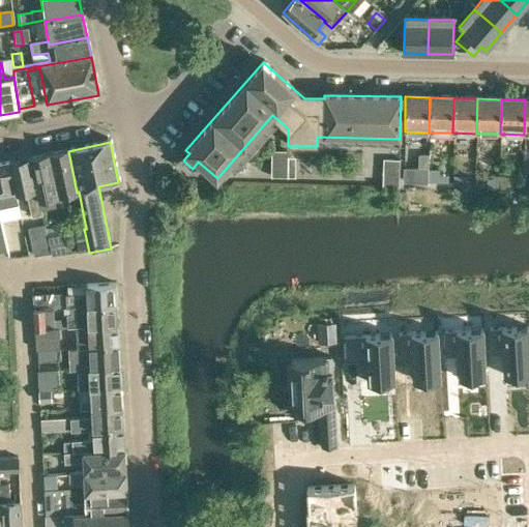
[(68,151),(49,155),(58,202),(61,202),(60,196),(77,193),(68,151)]
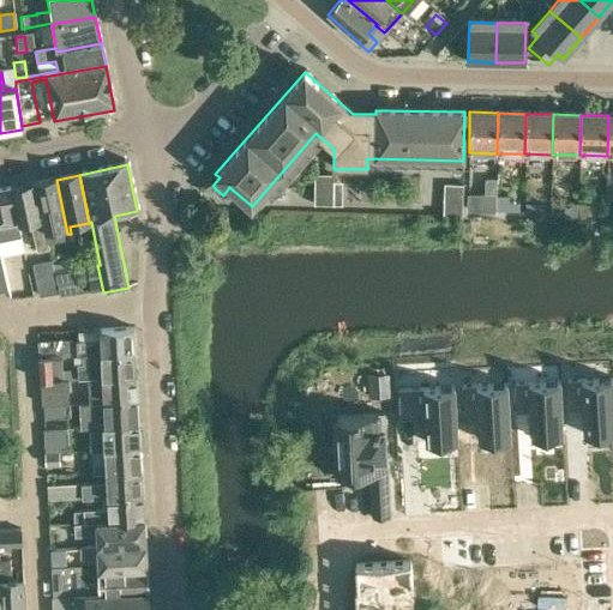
[(334,176),(314,176),(314,207),(334,207),(334,176)]
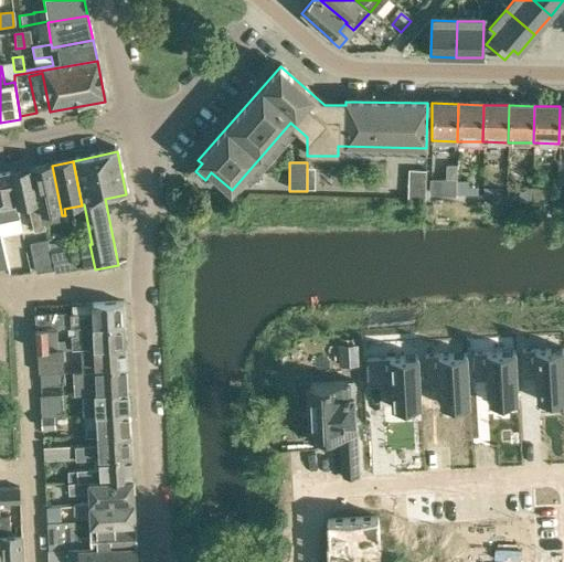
[(52,166),(30,170),(43,231),(43,226),(59,222),(57,216),(62,215),(52,166)]
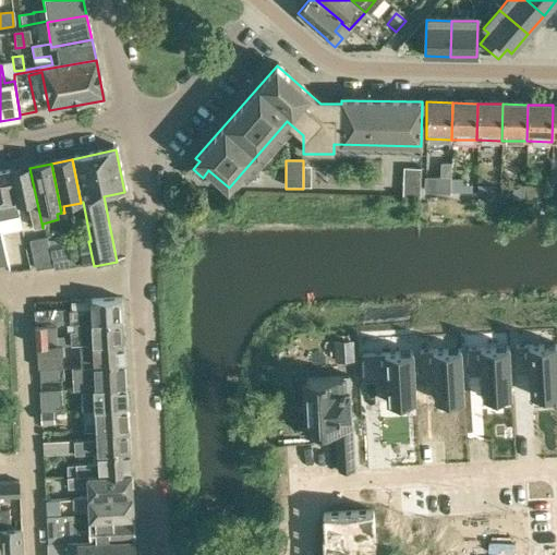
[(450,166),(440,166),(440,180),(450,180),(450,166)]
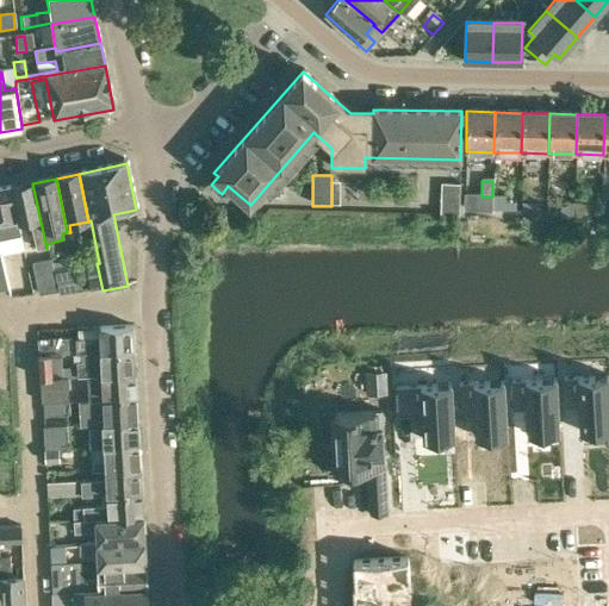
[(32,183),(10,188),(17,224),(30,222),(36,251),(47,249),(32,183)]
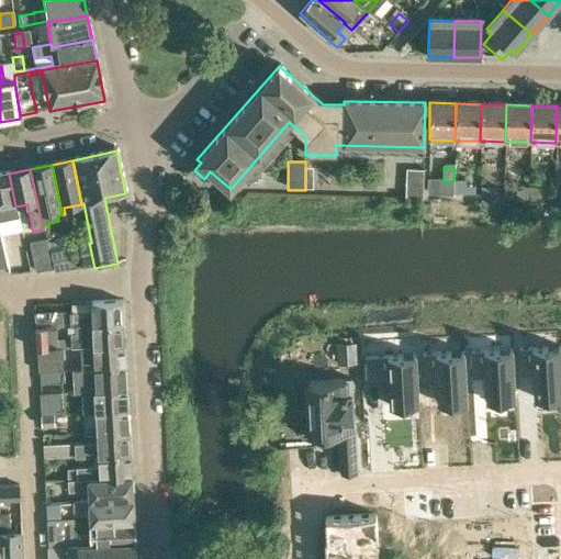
[(423,171),(406,170),(405,198),(422,199),(423,171)]
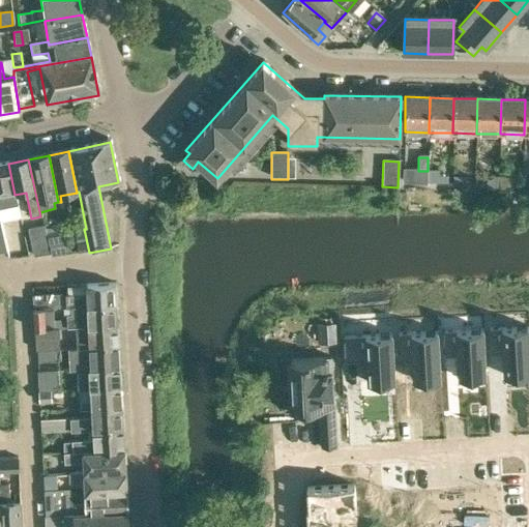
[(8,164),(0,165),(0,209),(17,207),(15,195),(8,164)]
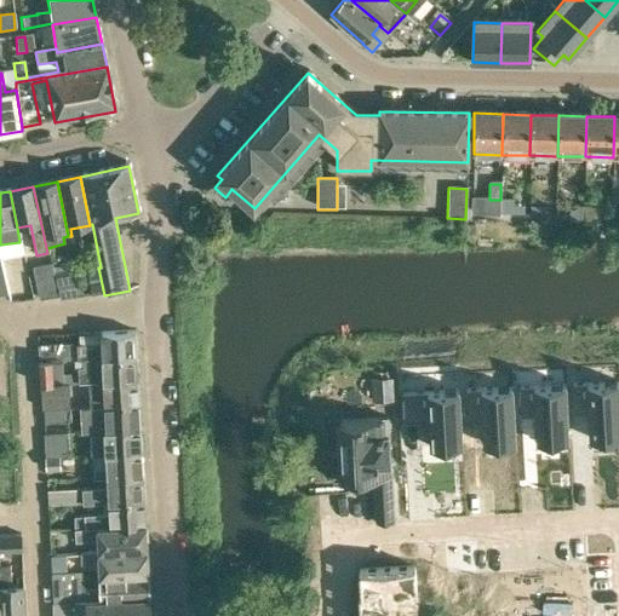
[(479,214),(500,216),(500,200),(489,200),(479,200),(479,214)]
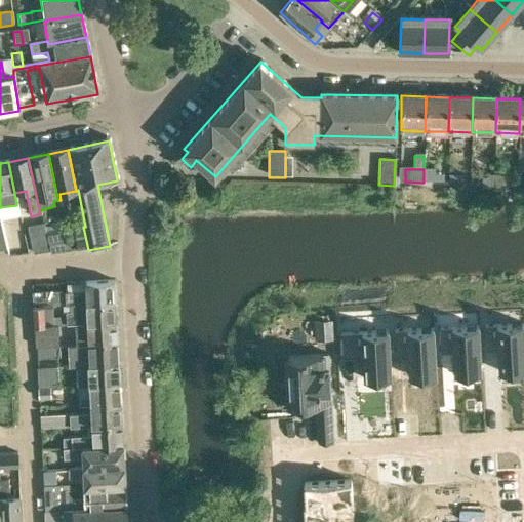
[(424,169),(424,183),(434,183),(434,169),(424,169)]
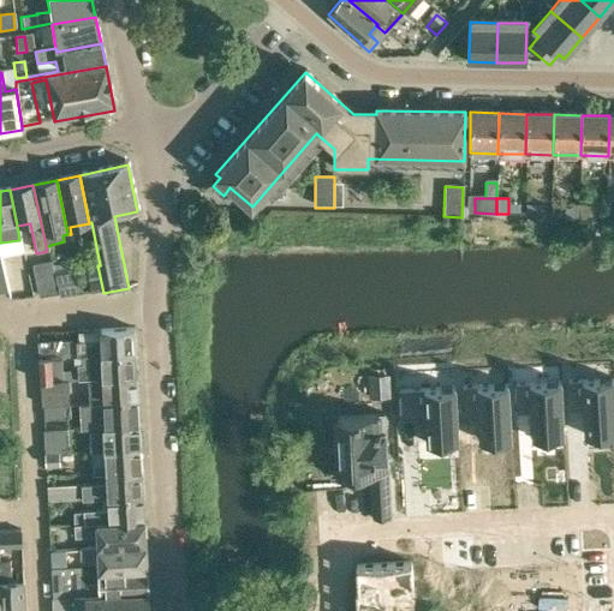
[(566,207),(565,220),(579,221),(580,208),(566,207)]
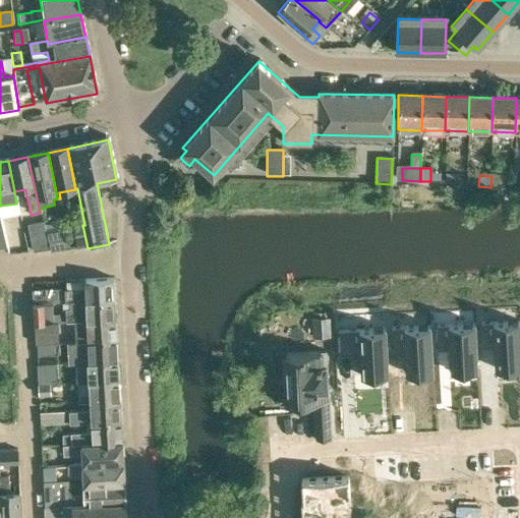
[(490,187),(499,187),(500,176),(492,176),(490,187)]
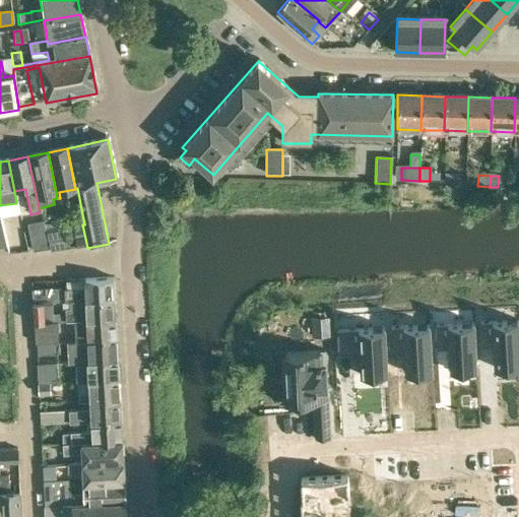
[(47,250),(41,222),(26,225),(33,253),(47,250)]
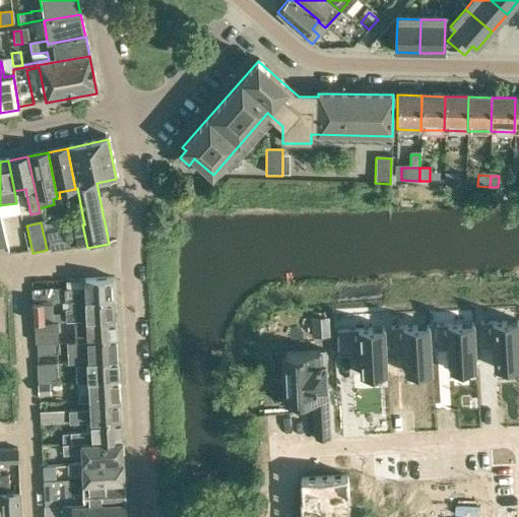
[(43,222),(41,222),(47,250),(50,250),(50,252),(64,249),(59,225),(45,229),(43,222)]
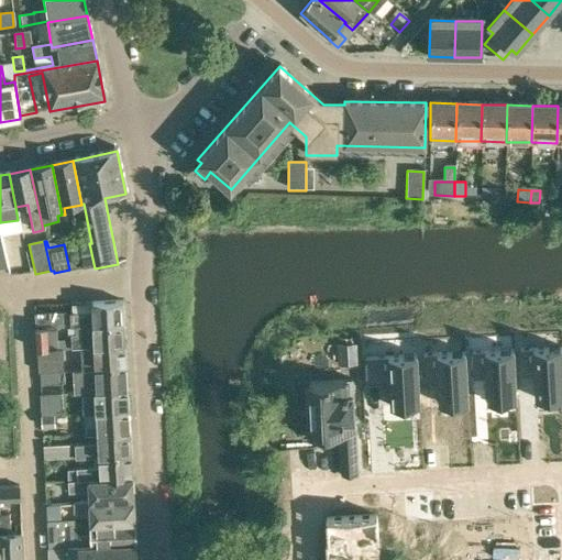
[(95,268),(89,243),(77,245),(83,271),(95,268)]
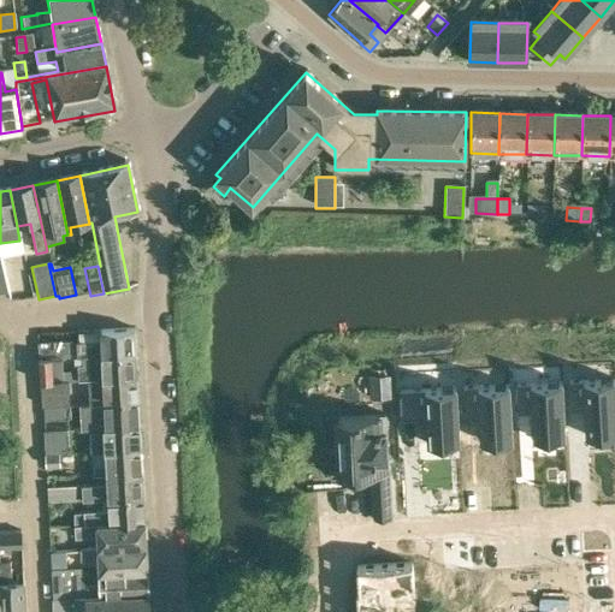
[(76,344),(76,358),(76,360),(86,358),(134,356),(132,332),(100,333),(100,343),(76,344)]
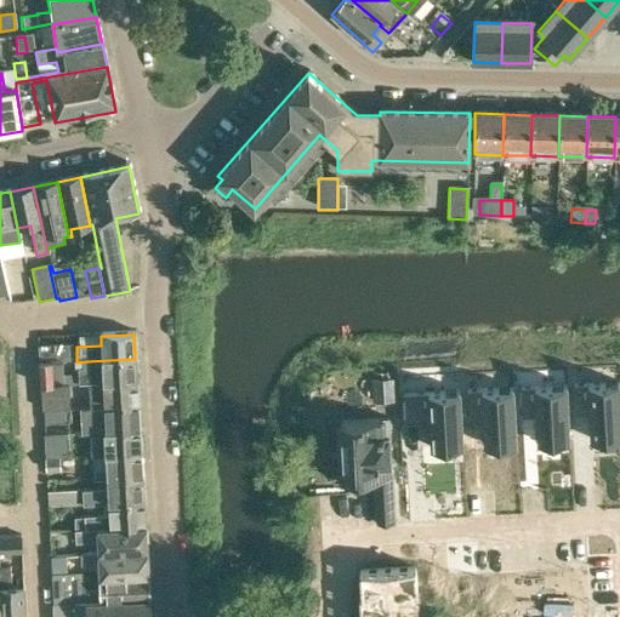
[(37,348),(38,364),(62,363),(73,361),(72,346),(37,348)]
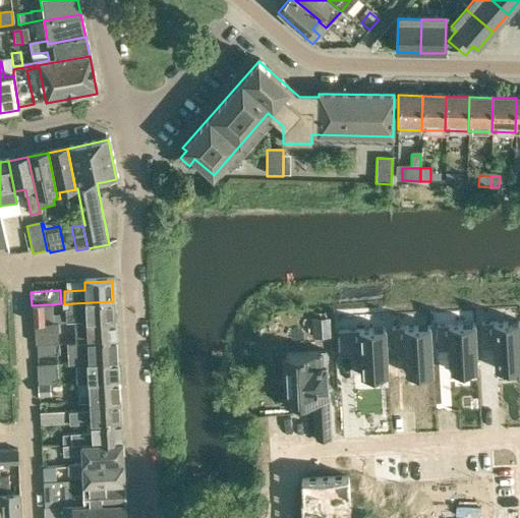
[(72,303),(73,311),(65,311),(66,324),(73,323),(114,321),(113,301),(72,303)]
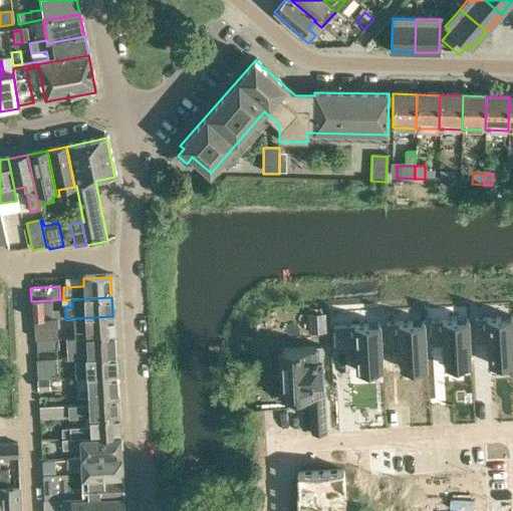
[(51,300),(31,301),(32,321),(33,321),(52,320),(51,300)]
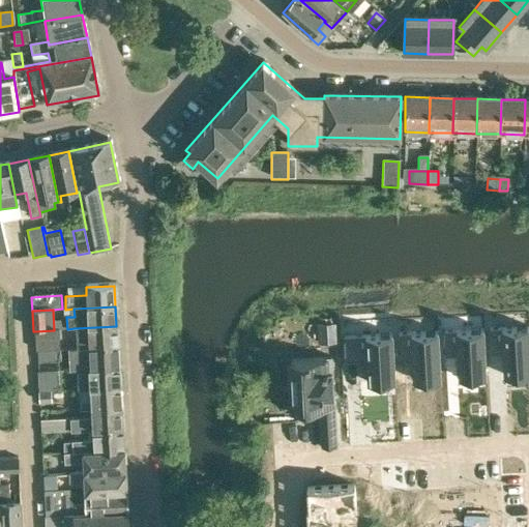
[(116,326),(75,328),(76,350),(118,347),(116,326)]
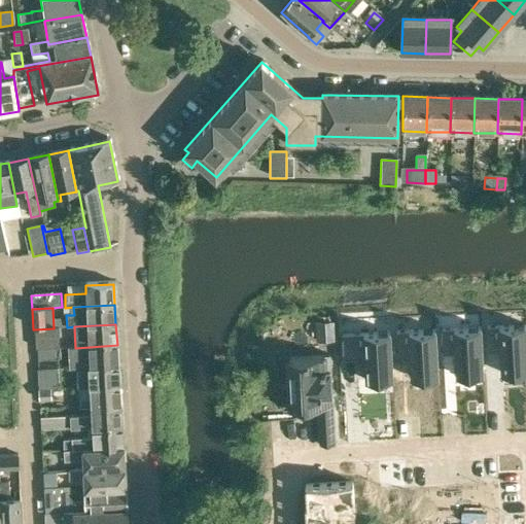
[(332,343),(332,324),(315,325),(315,343),(332,343)]
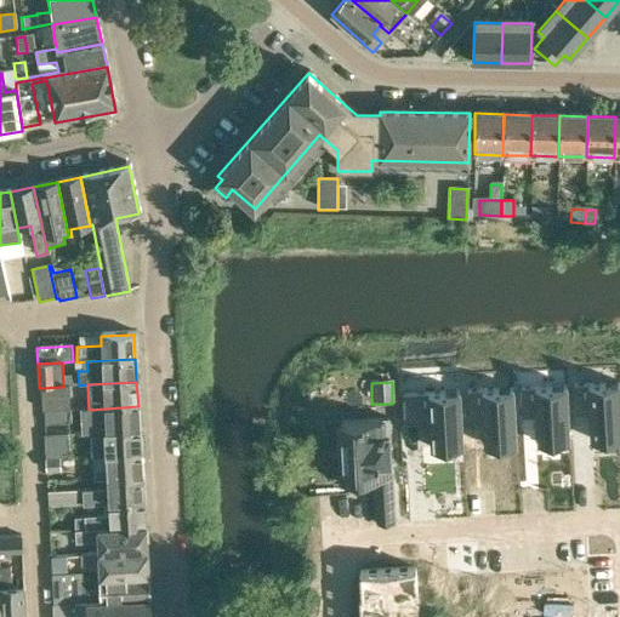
[(619,439),(619,415),(619,384),(573,387),(574,416),(580,415),(589,415),(590,441),(619,439)]
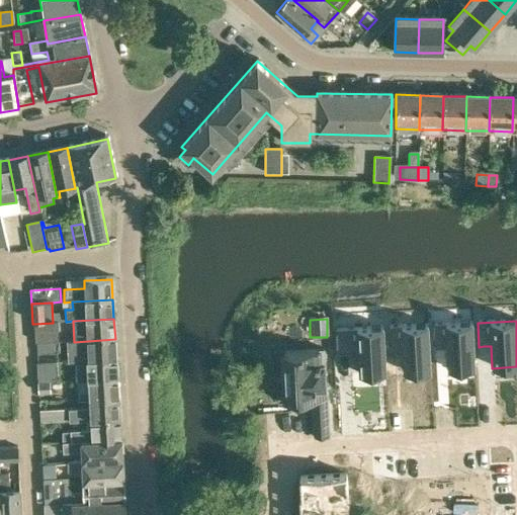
[(58,323),(53,323),(33,324),(34,331),(34,345),(59,343),(58,323)]
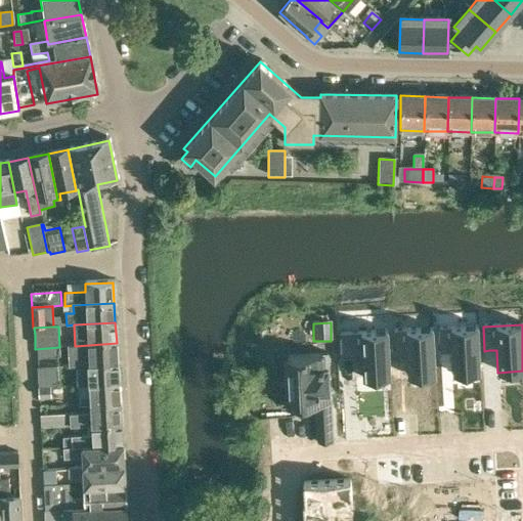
[(479,374),(477,327),(438,329),(439,353),(443,353),(451,352),(452,375),(479,374)]
